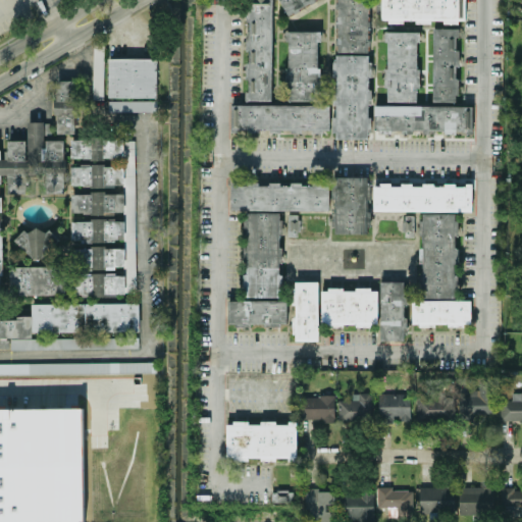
[(369,52),(368,0),(335,0),(336,52),(369,52)]
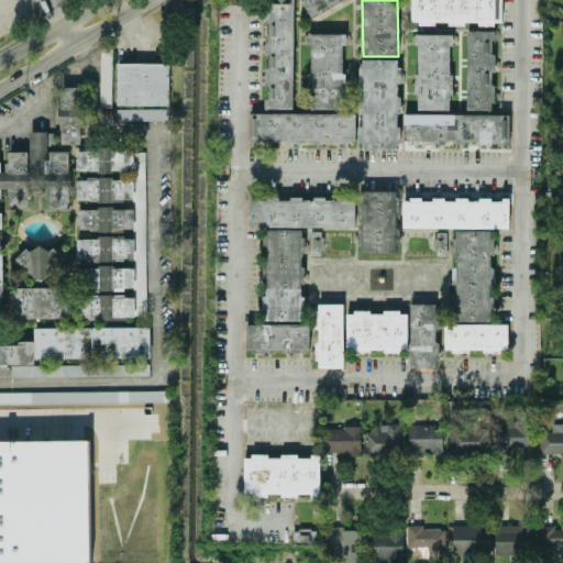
[(434,23),(501,23),(501,0),(411,0),(411,23),(434,24),(434,23)]
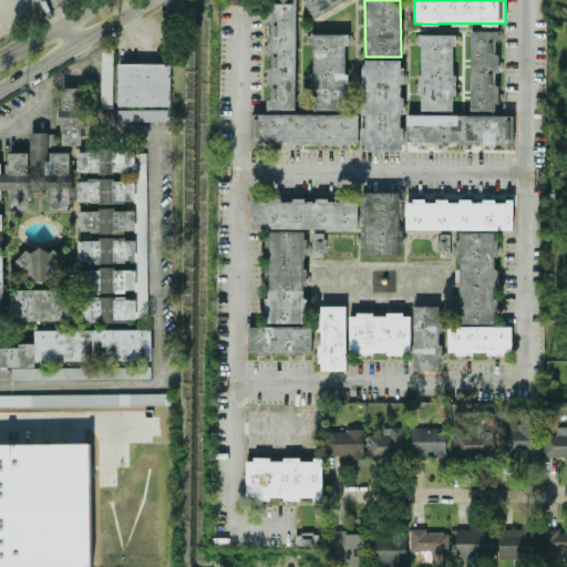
[(296,2),(269,2),(268,109),(295,110),(296,2)]
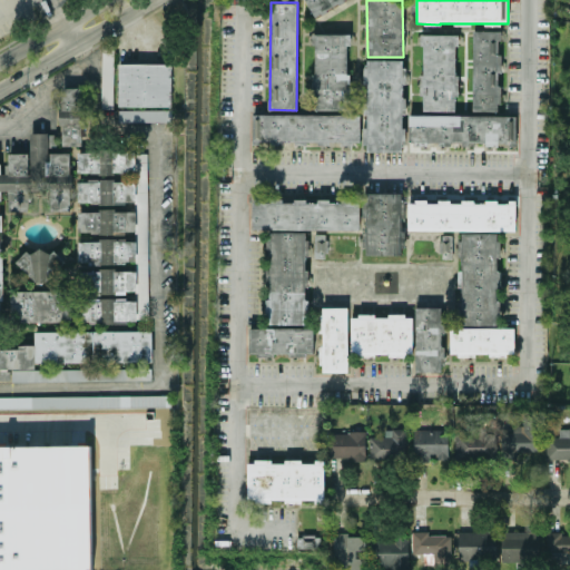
[(499,111),(500,70),(501,70),(502,30),(473,30),(472,110),(499,111)]
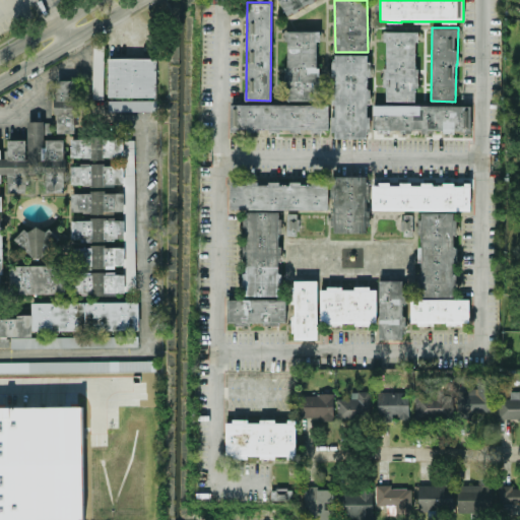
[(318,30),(283,30),(283,40),(286,40),(285,100),(317,100),(318,30)]
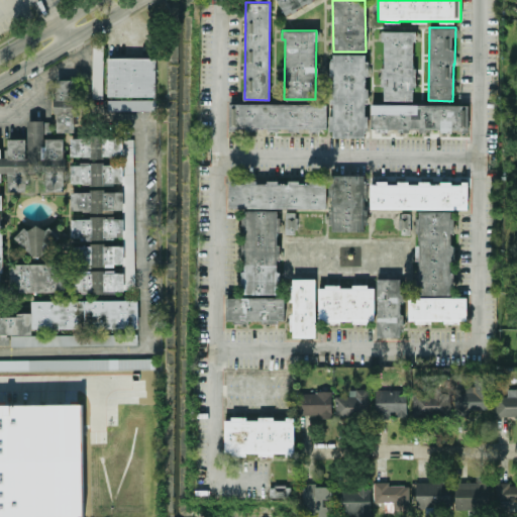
[(382,100),(413,101),(414,31),(383,30),(382,100)]
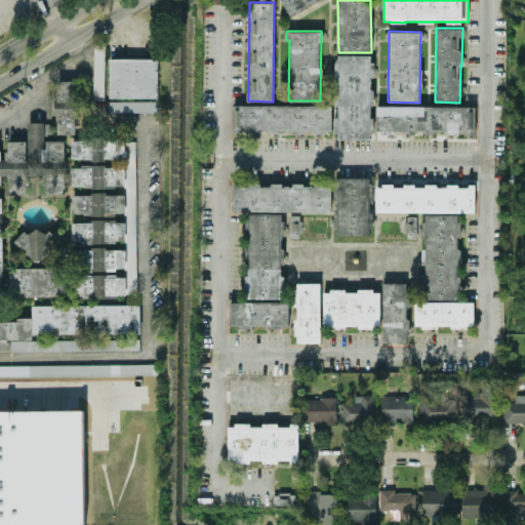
[(93,99),(104,99),(105,42),(94,42),(93,99)]
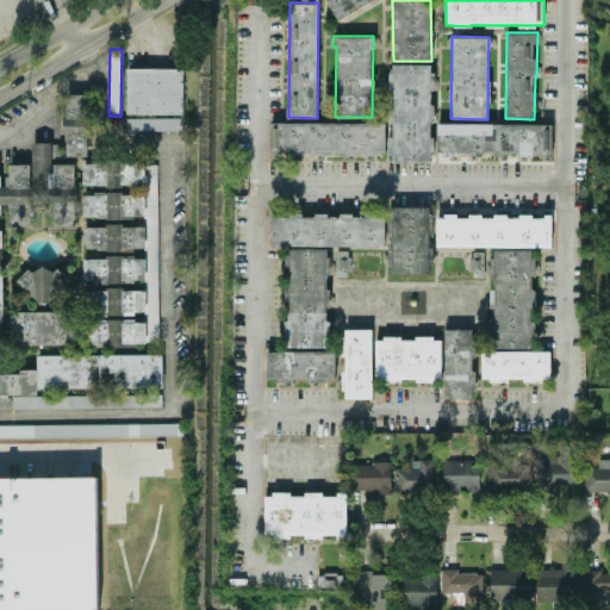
[(431,162),(433,63),(391,63),(390,162),(431,162)]
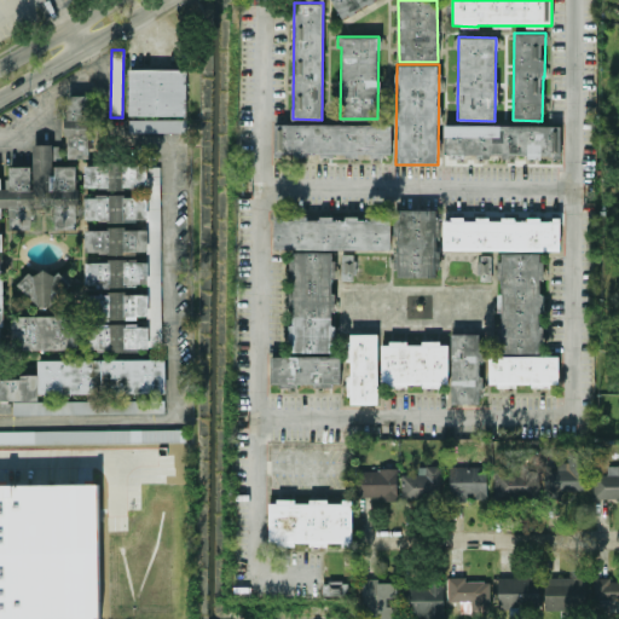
[(128,65),(186,65),(186,116),(128,115),(128,65)]
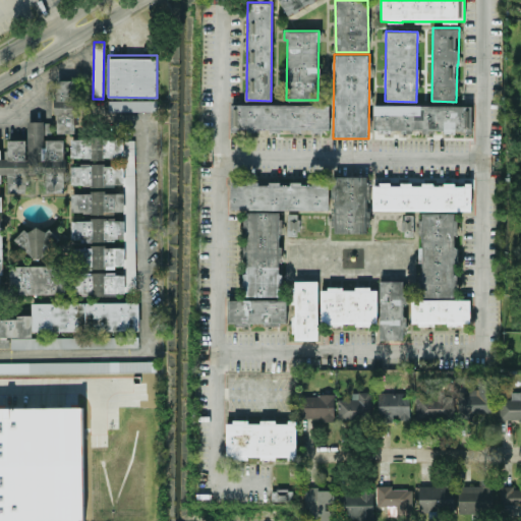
[(75,79),(54,80),(56,133),(76,132),(75,79)]
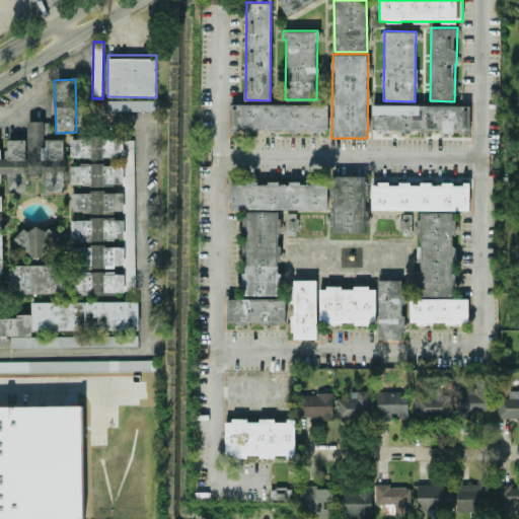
[(107,110),(156,109),(156,99),(107,100),(107,110)]
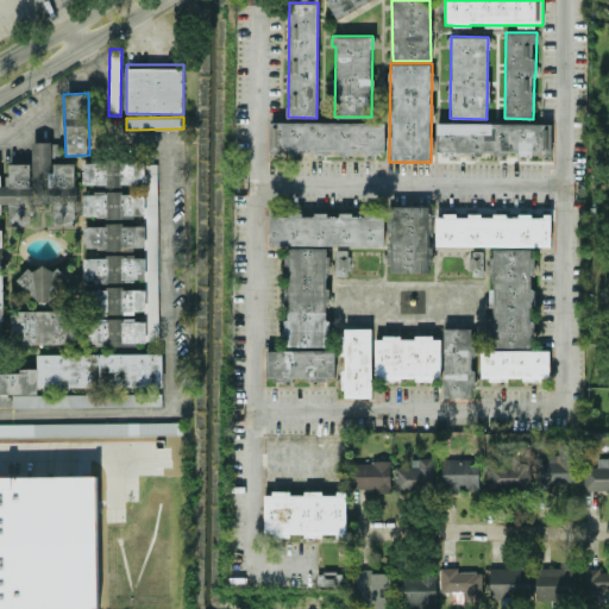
[(384,121),(270,121),(270,152),(384,154),(384,121)]
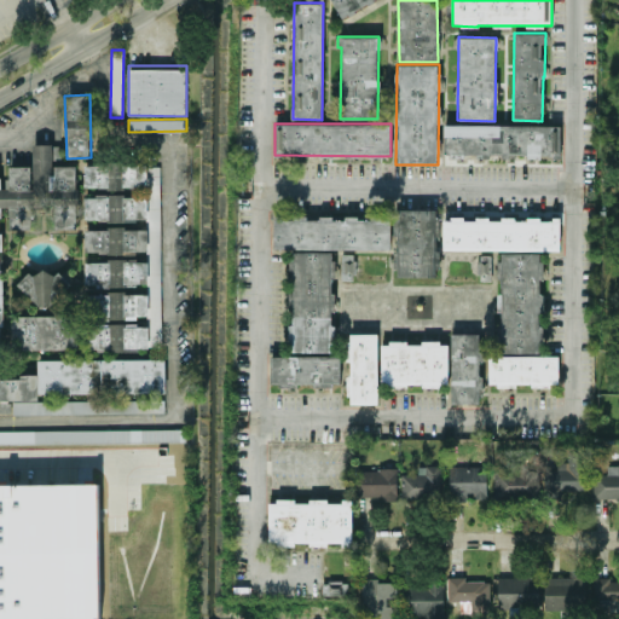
[(561,156),(561,126),(444,123),(444,162),(464,163),(464,155),(561,156)]
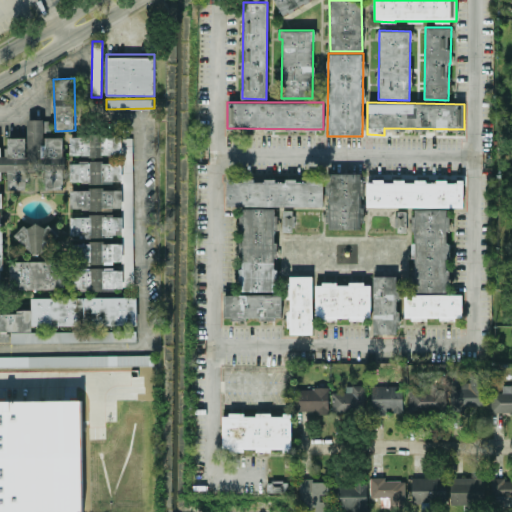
[(64,135),(49,135),(49,119),(26,119),(27,163),(41,163),(41,190),(64,189),(64,135)]
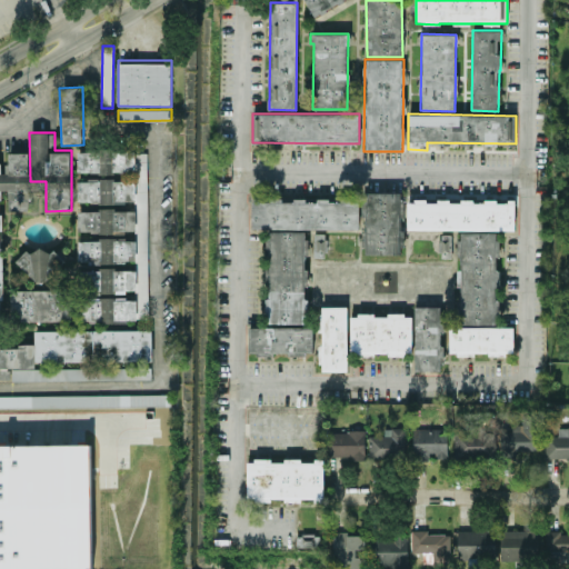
[(148,320),(147,150),(77,150),(77,173),(135,172),(135,180),(77,180),(78,202),(135,202),(135,209),(78,210),(78,232),(135,232),(135,239),(78,240),(78,262),(136,261),(136,269),(80,270),(80,291),(136,291),(136,298),(71,298),(71,289),(10,290),(10,321),(148,320)]
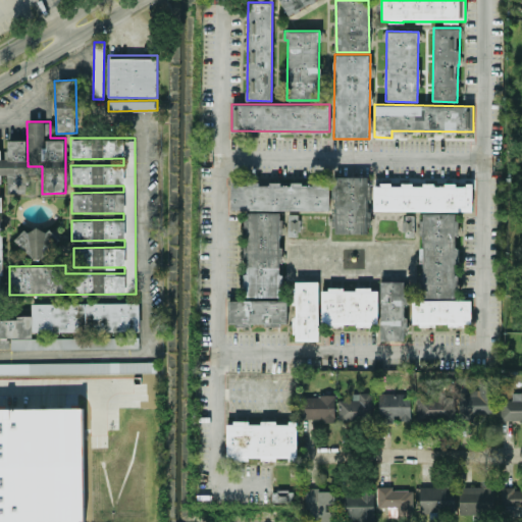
[(0,174),(25,175),(27,140),(3,140),(0,140),(0,174)]
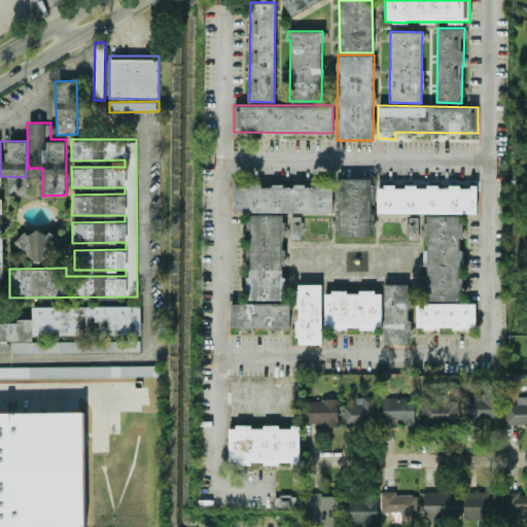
[(372,235),(372,178),(337,178),(337,236),(372,235)]
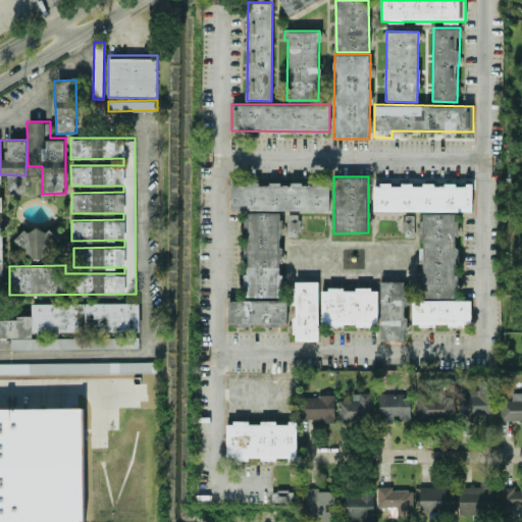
[(329,210),(329,179),(312,180),(312,184),(258,184),(258,180),(230,180),(230,211),(329,210)]
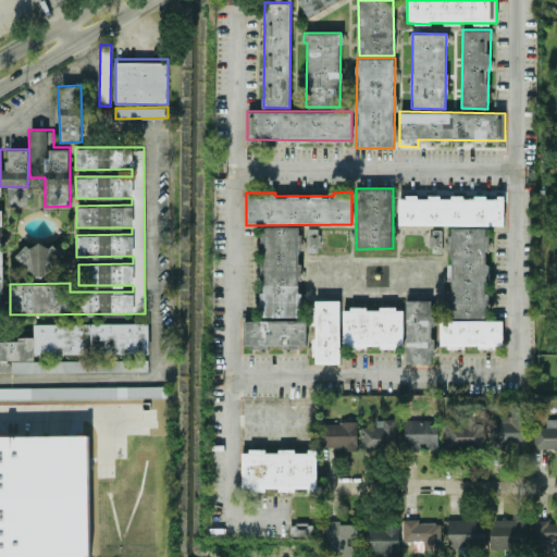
[(504,225),(504,196),(399,196),(398,225),(504,225)]
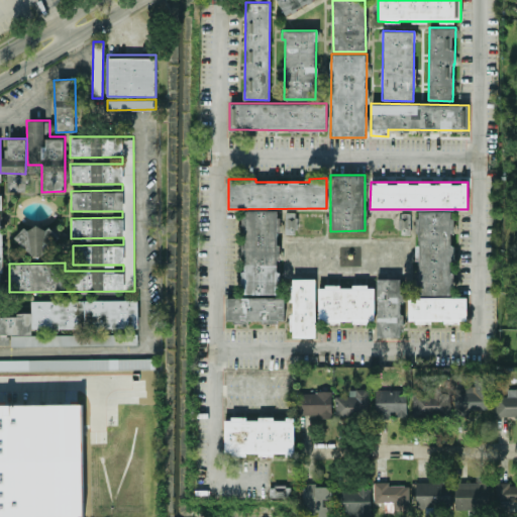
[(279,294),(278,209),(241,209),(242,294),(279,294)]
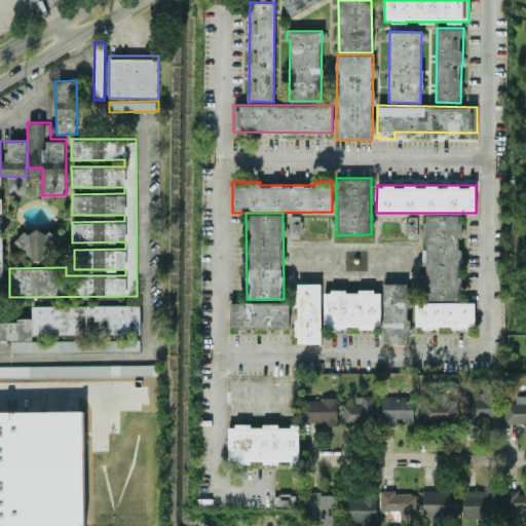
[(426,300),(461,299),(459,214),(423,215),(426,300)]
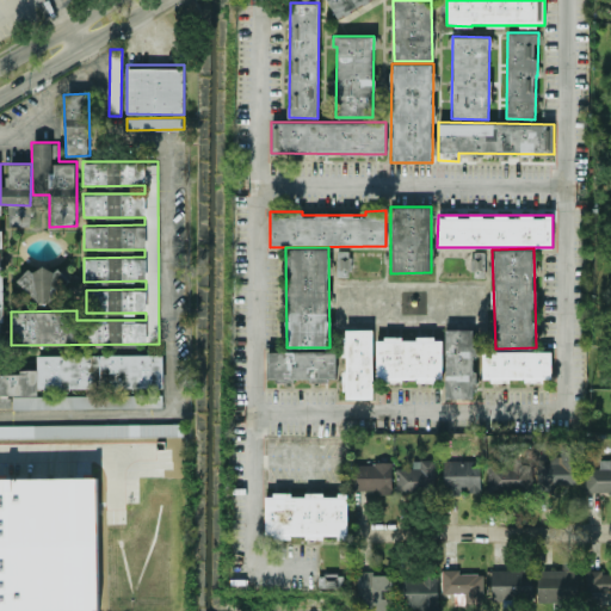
[(347,251),(337,251),(338,276),(349,275),(347,251)]
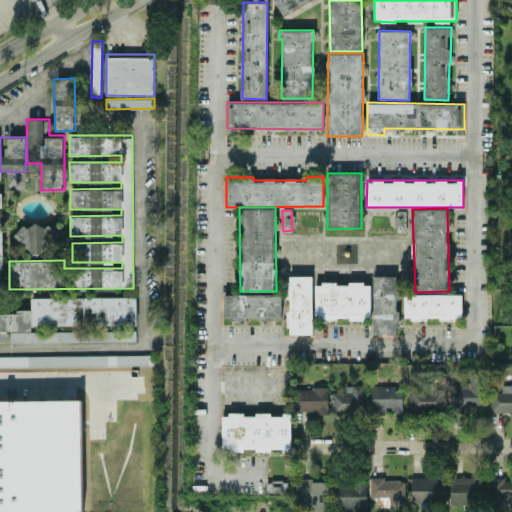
[(24,224),(15,234),(38,257),(59,235),(48,224),(44,228),(36,220),(29,228),(24,224)]
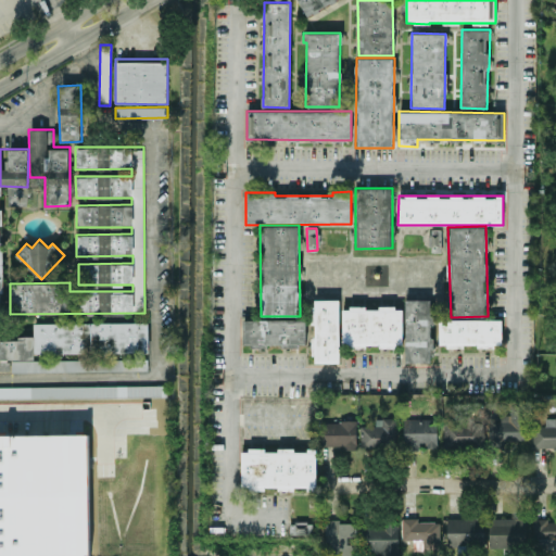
[(339,363),(340,300),(313,299),(312,362),(339,363)]
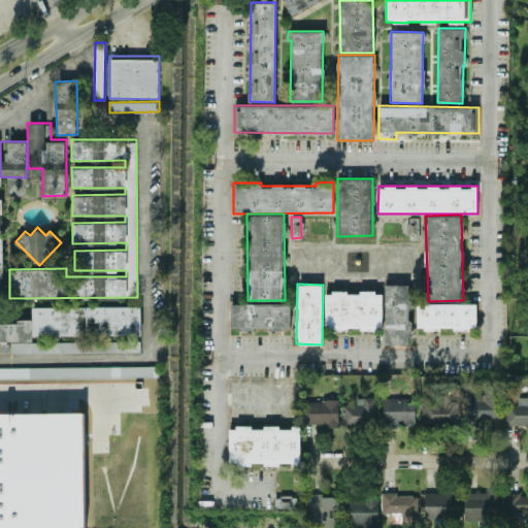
[(384,284),(386,344),(410,343),(408,284),(384,284)]
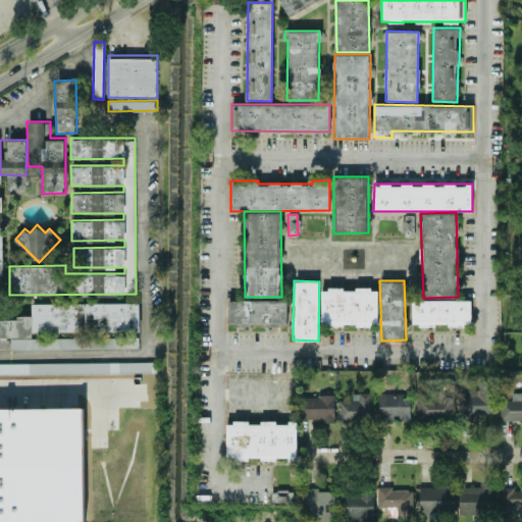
[(321,289),(321,325),(377,325),(378,289),(321,289)]
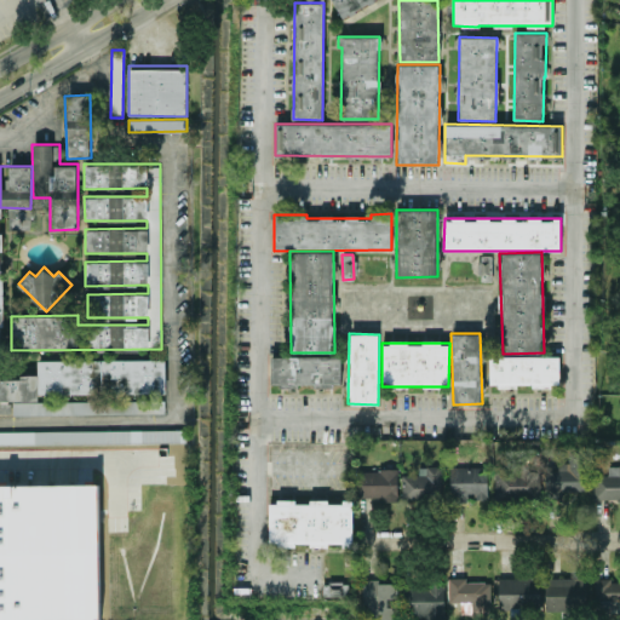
[(560,356),(489,355),(489,385),(560,386),(560,356)]
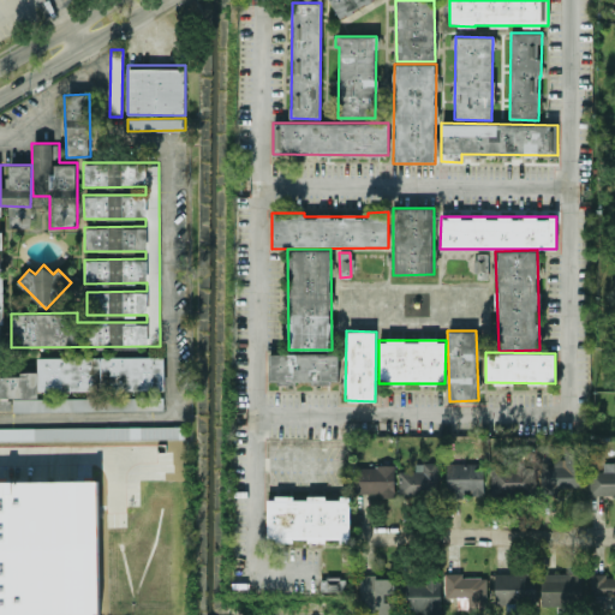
[(269,354),(269,383),(338,382),(338,353),(269,354)]
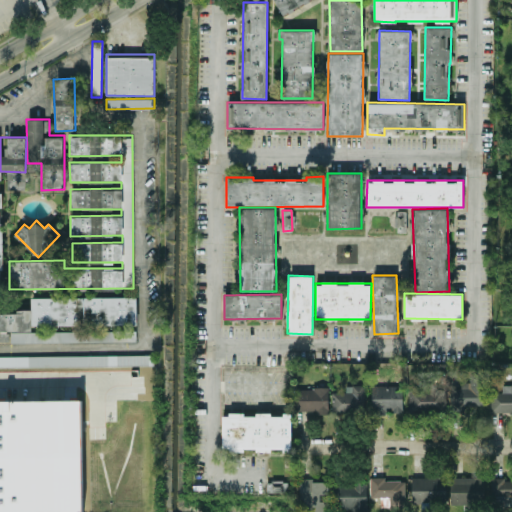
[(137,325),(137,297),(31,297),(31,311),(0,311),(0,335),(2,336),(2,331),(10,331),(10,341),(136,342),(136,331),(32,331),(32,325),(137,325)]
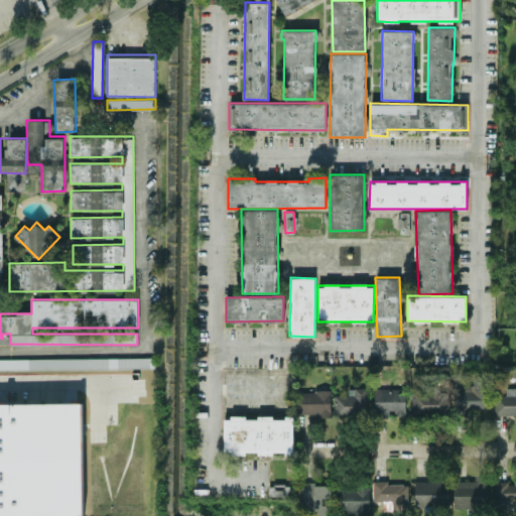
[(0,359),(0,369),(155,368),(154,357),(0,359)]
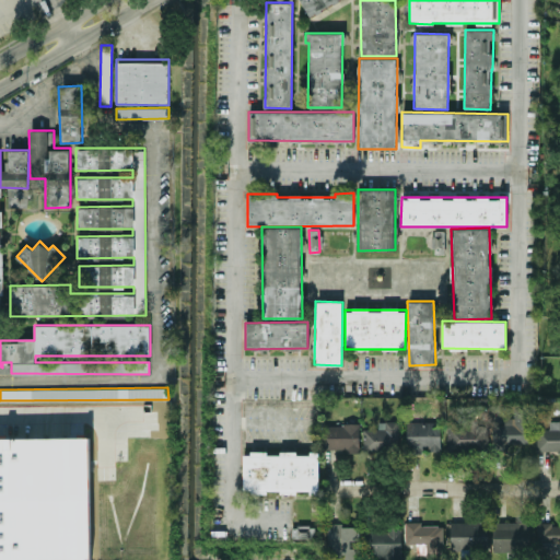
[(531,444),(532,409),(514,408),(514,418),(503,418),(503,424),(496,424),(496,443),(531,444)]
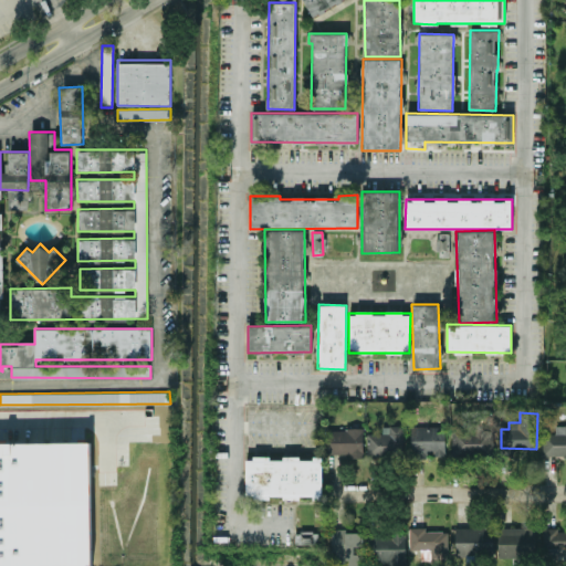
[(491,431),(479,431),(479,422),(461,422),(462,431),(451,431),(452,457),(492,456),(491,431)]
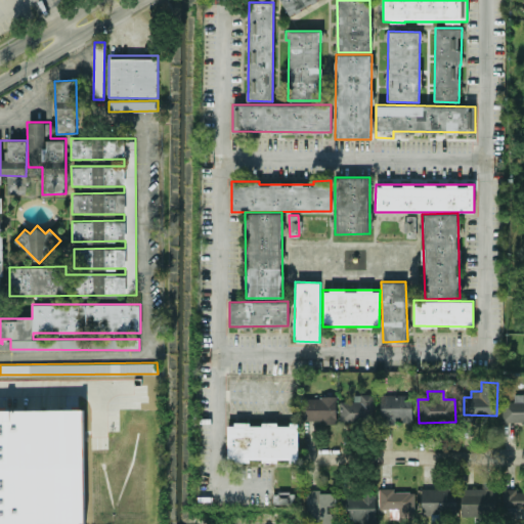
[(339,402),(340,422),(374,421),(373,393),(353,394),(353,401),(339,402)]
